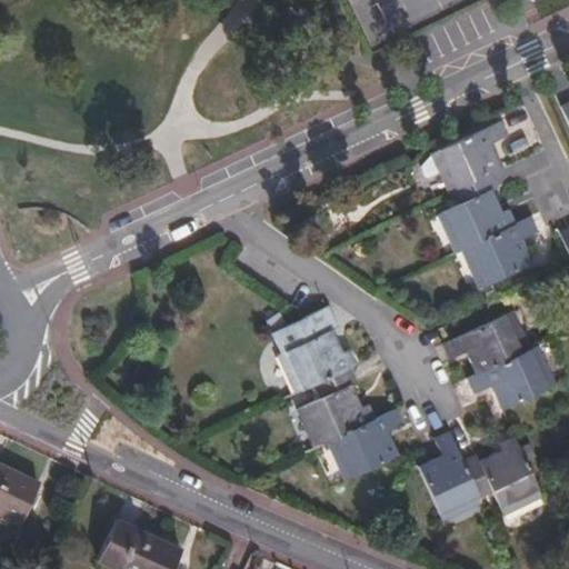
[(481,177),(500,167),(491,146),(507,138),(498,121),(435,150),(443,171),(451,190),(481,177)]
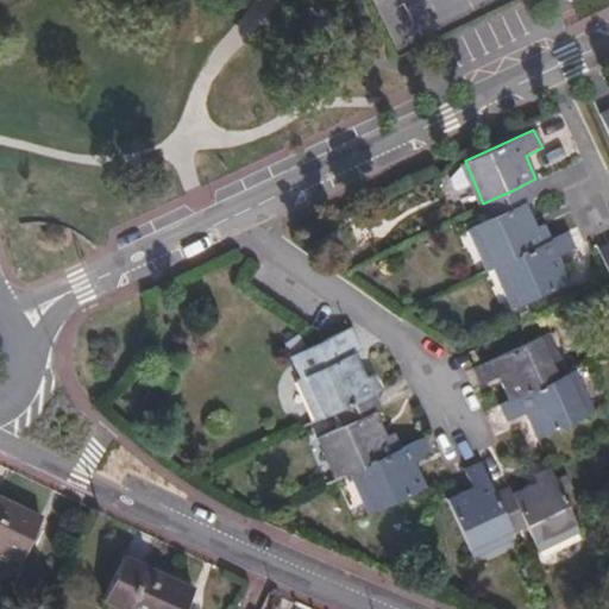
[(456,192),(475,183),(465,161),(460,163),(450,177),(456,192)]
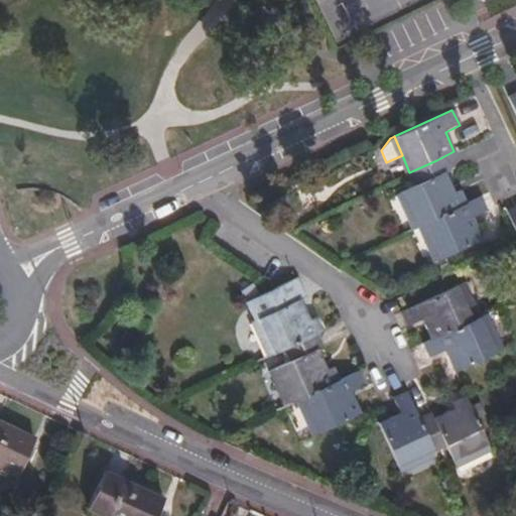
[(411,230),(416,228),(468,203),(461,189),(455,191),(436,160),(409,172),(414,184),(395,195),(411,230)]
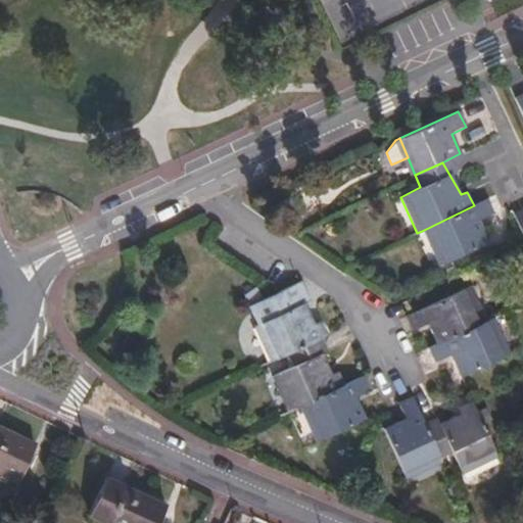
[(479,220),(494,211),(488,199),(474,205),(422,231),(439,266),(489,242),(479,220)]
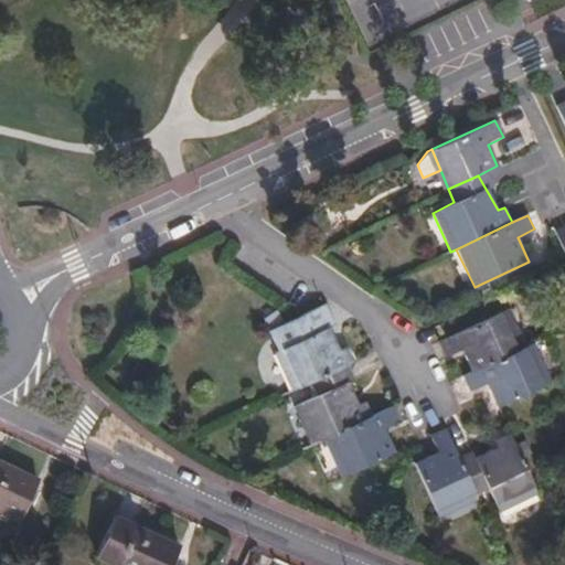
[(338,322),(331,309),(268,338),(291,392),(308,385),(347,368),(354,363),(345,344),(339,347),(330,327),(338,322)]
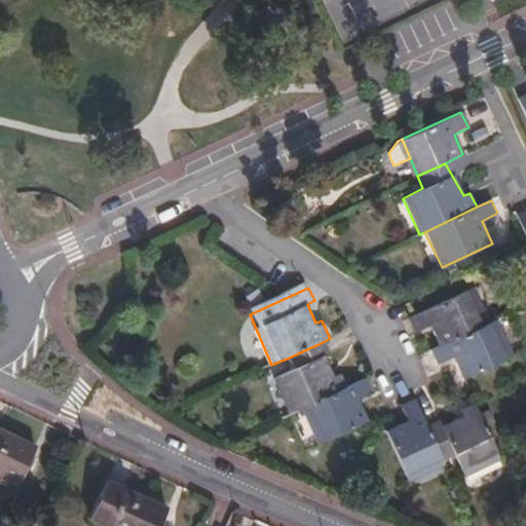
[(474,289),(408,317),(416,333),(429,327),(439,347),(490,323),(474,289)]
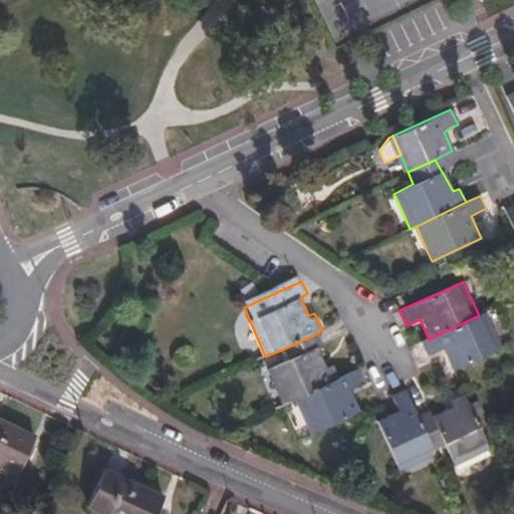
[(487,312),(479,315),(429,339),(422,342),(429,356),(443,349),(453,369),(502,346),(487,312)]
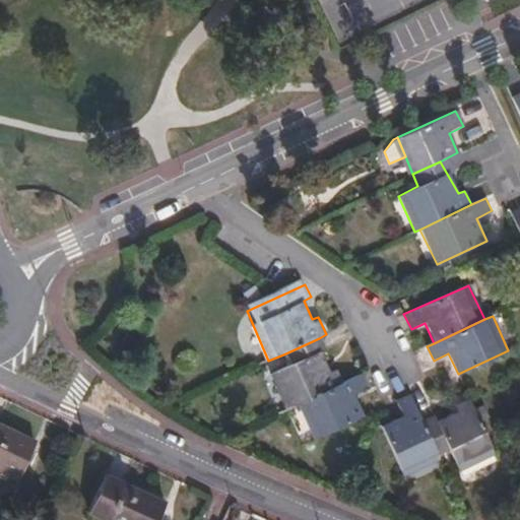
[(270,373),(287,410),(298,406),(343,385),(336,369),(330,372),(322,354),(326,352),(319,338),(283,354),(287,364),(270,373)]
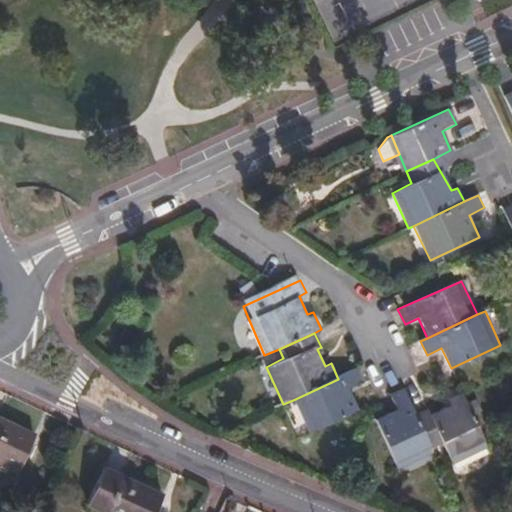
[(349,389),(364,382),(358,370),(338,379),(293,400),(310,434),(359,411),(349,389)]
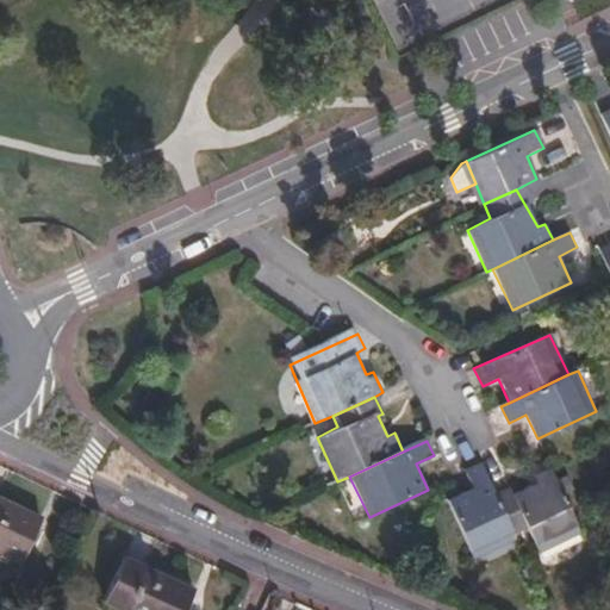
[(475,556),(518,537),(517,534),(502,500),(483,460),(466,470),(473,487),(449,499),(475,556)]
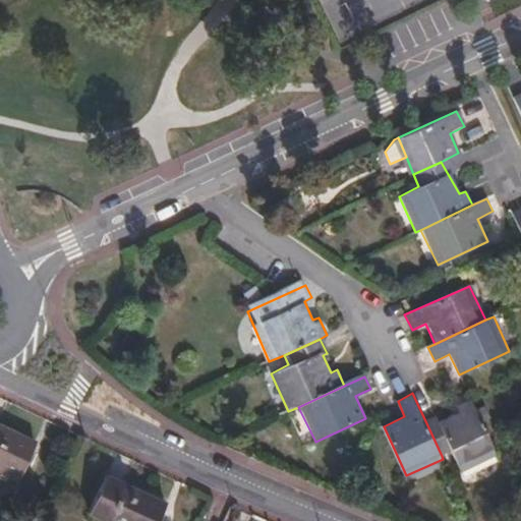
[(439,422),(428,427),(442,456),(452,452),(461,471),(496,455),(470,398),(457,405),(459,410),(438,419),(439,422)]
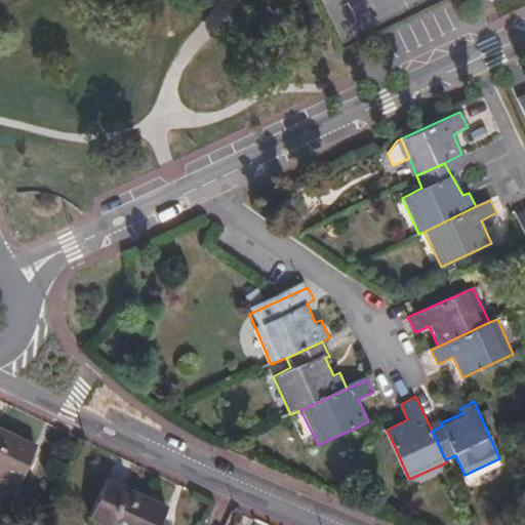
[(37,445),(0,429),(0,473),(21,482),(37,445)]
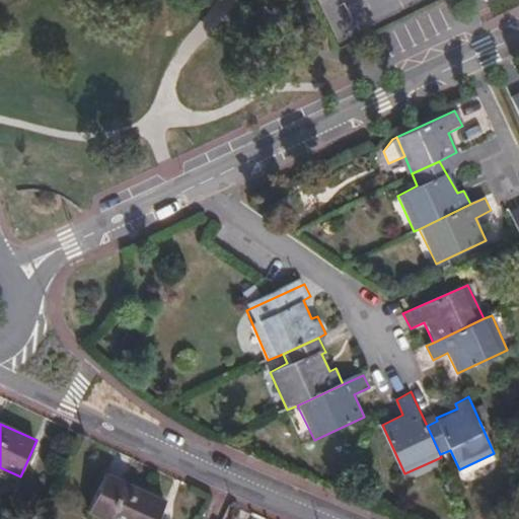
[(157,518),(166,502),(107,473),(89,510),(108,518),(157,518)]
